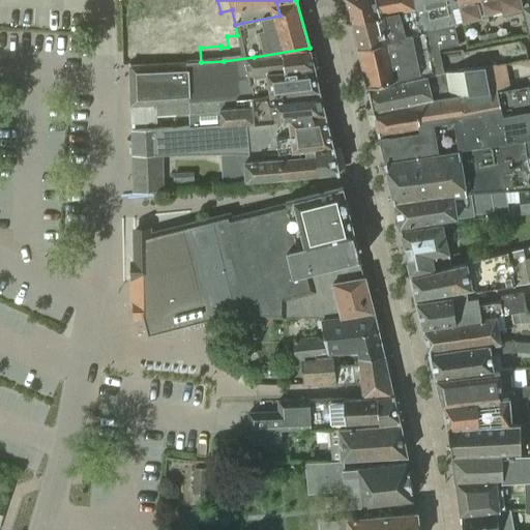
[(415,12),(413,0),(345,0),(352,24),(404,15),(415,12)]
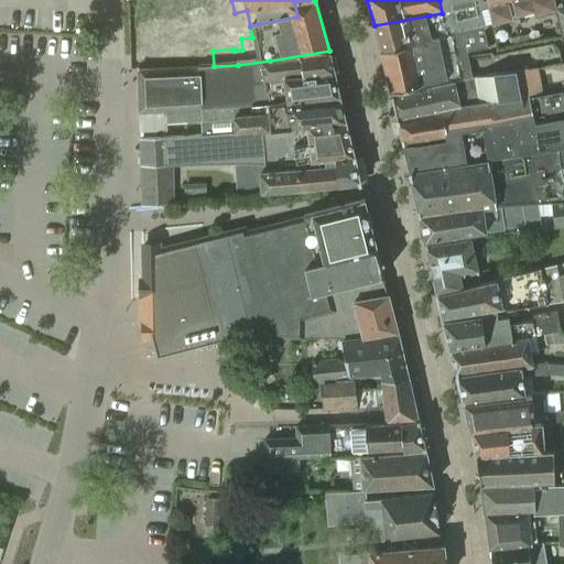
[(440,0),(442,13),(430,15),(433,38),(445,35),(484,26),(492,25),(492,23),(486,0),(440,0)]
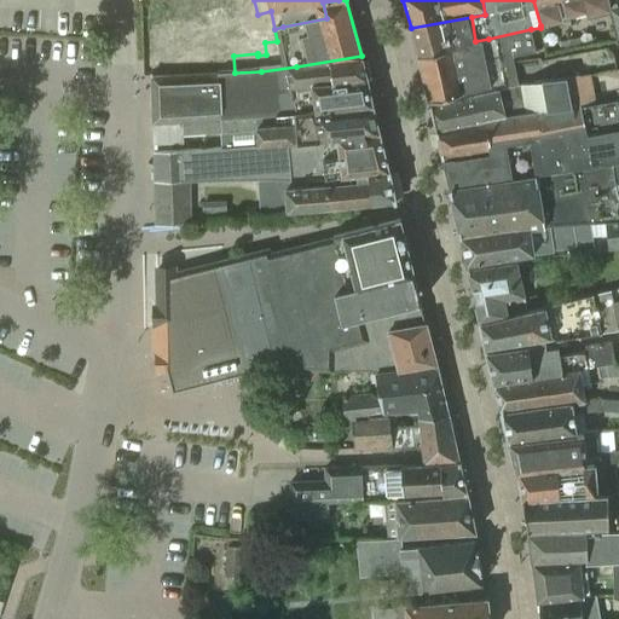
[(555,0),(533,0),(541,25),(561,21),(557,4),(555,0)]
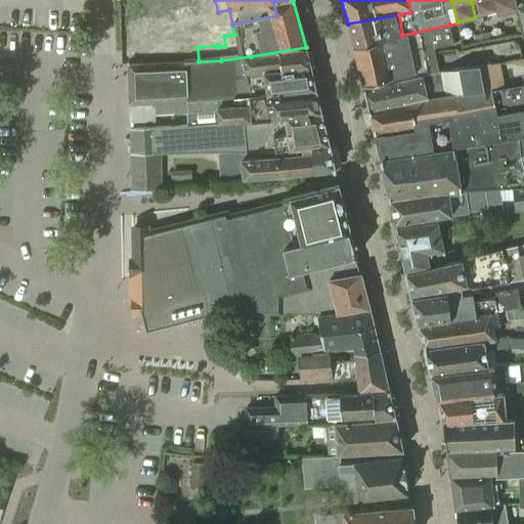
[(495,0),(470,0),(472,3),(478,2),(482,15),(497,11),(496,9),(497,8),(495,0)]
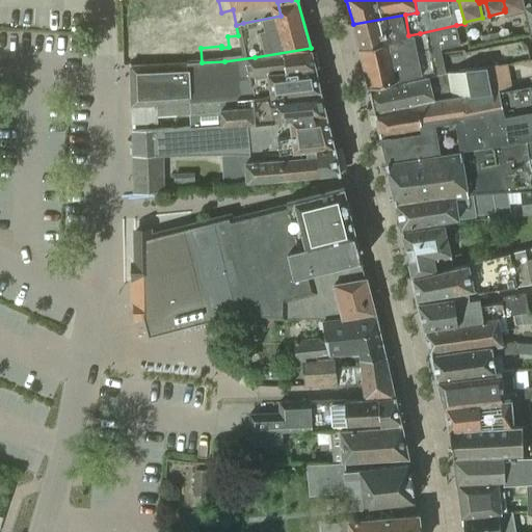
[(503,0),(505,8),(504,9),(505,11),(506,19),(526,14),(525,7),(522,0),(503,0)]
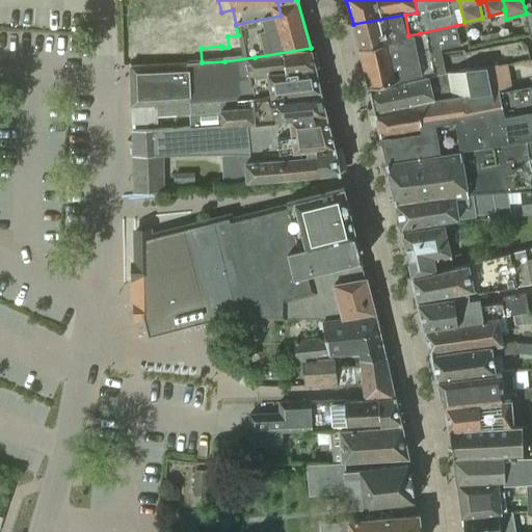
[(408,35),(405,15),(353,24),(360,48),(409,37),(408,35)]
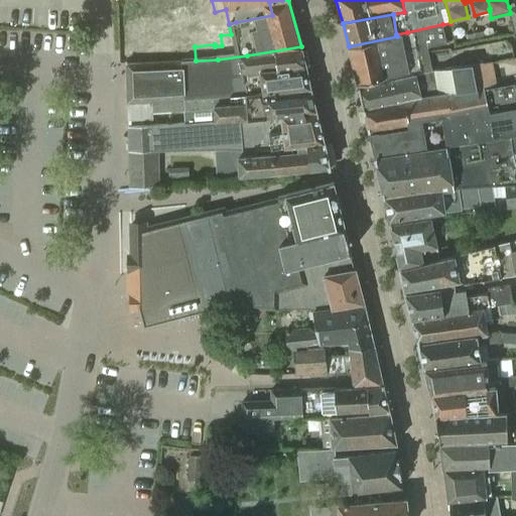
[(397,36),(349,46),(358,83),(368,81),(369,86),(410,76),(417,75),(432,72),(427,47),(446,43),(442,24),(407,32),(396,34),(397,36)]
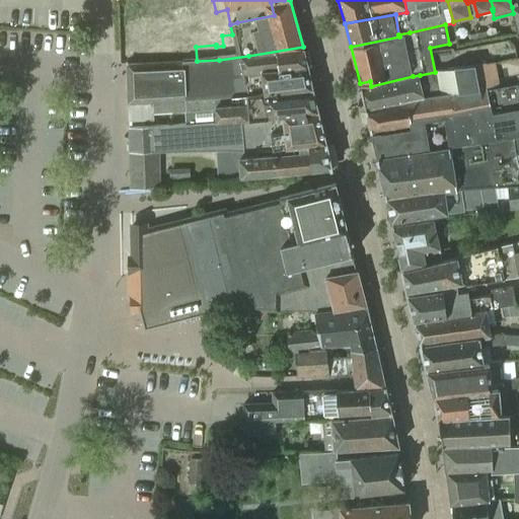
[(488,40),(487,31),(467,34),(468,43),(488,40)]
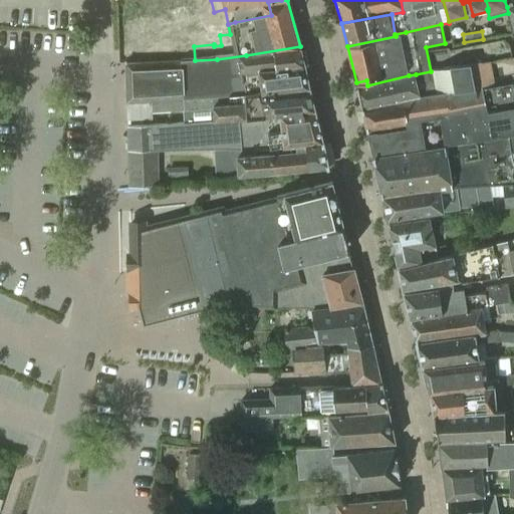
[(217,59),(195,60),(184,61),(185,80),(304,65),(300,46),(246,55),(217,59)]
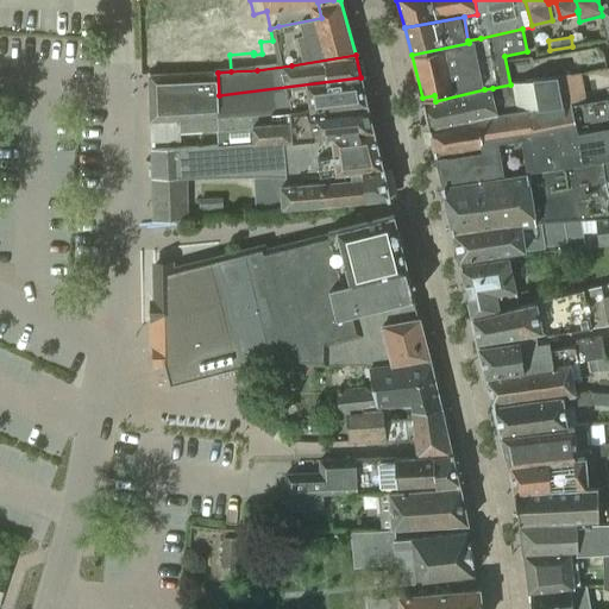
[(219,95),(218,73),(150,75),(151,120),(171,119),(293,111),(368,105),(360,77),(219,95)]
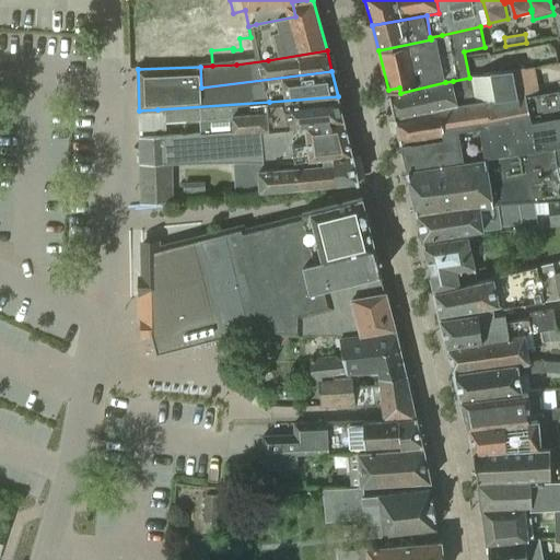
[(483,125),(442,132),(443,138),(403,144),(408,171),(410,171),(559,146),(559,117),(532,123),(525,96),(538,94),(532,67),(515,70),(520,94),(502,97),(506,127),(483,131),(483,125)]
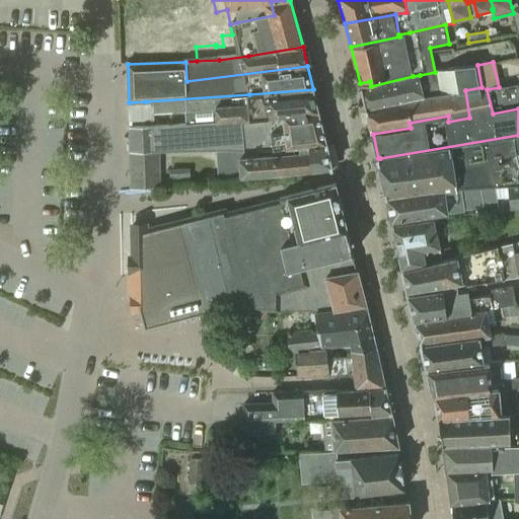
[(413,76),(371,86),(362,88),(367,108),(465,90),(482,87),(477,65),(475,65),(453,67),(453,68),(435,72),(420,75),(413,76)]
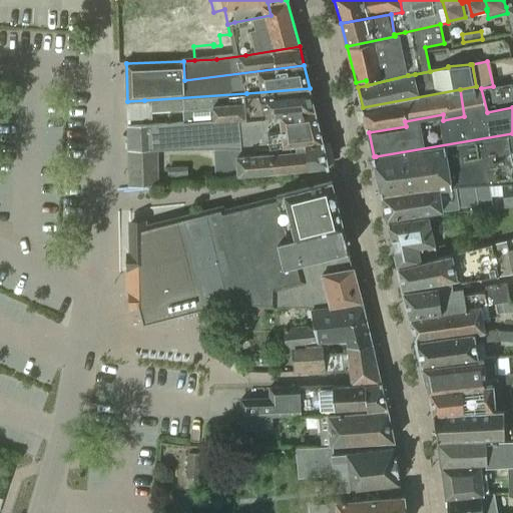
[(310,88),(246,93),(249,117),(315,110),(310,88)]
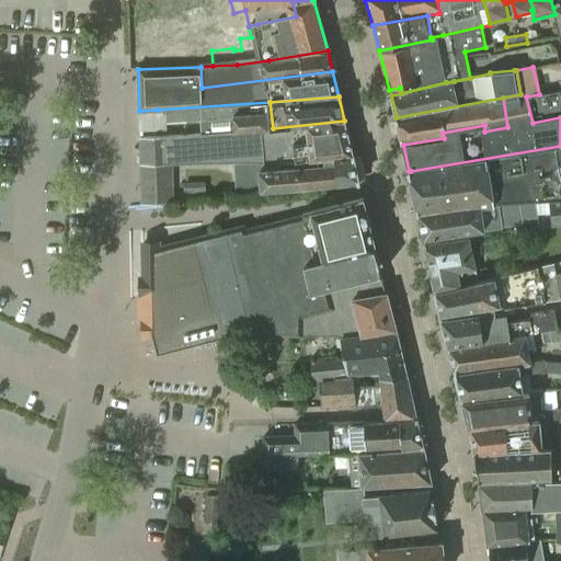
[(507,127),(503,98),(397,117),(396,117),(401,140),(442,134),(443,133),(484,125),(484,132),(507,127)]
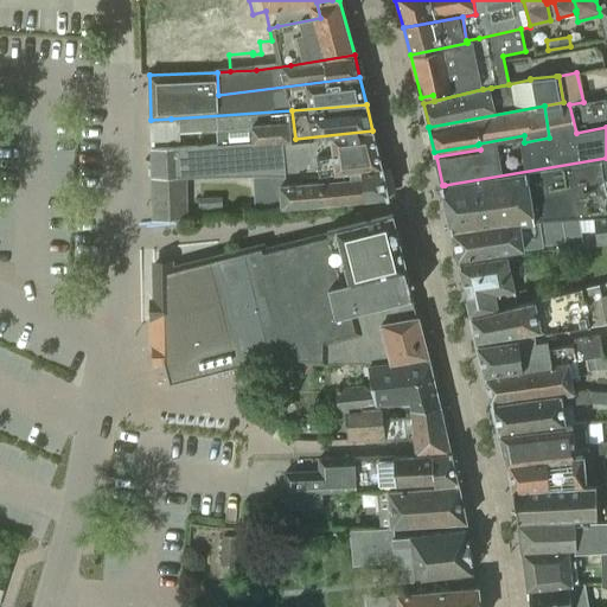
[(295,139),(292,110),(215,116),(216,133),(216,142),(295,139)]
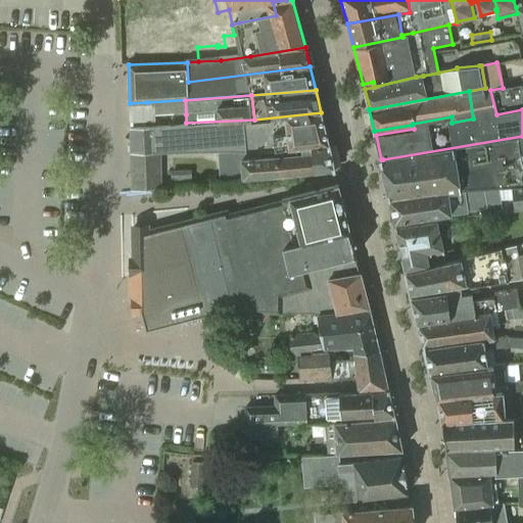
[(153,116),(186,114),(185,100),(147,102),(149,121),(153,121),(153,116)]
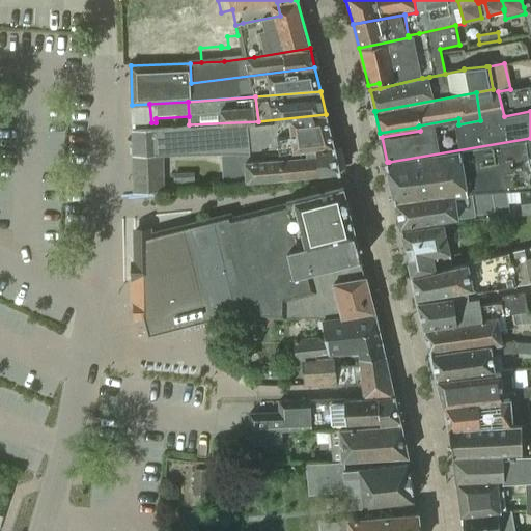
[(149,104),(132,105),(133,106),(132,106),(132,123),(151,122),(149,104)]
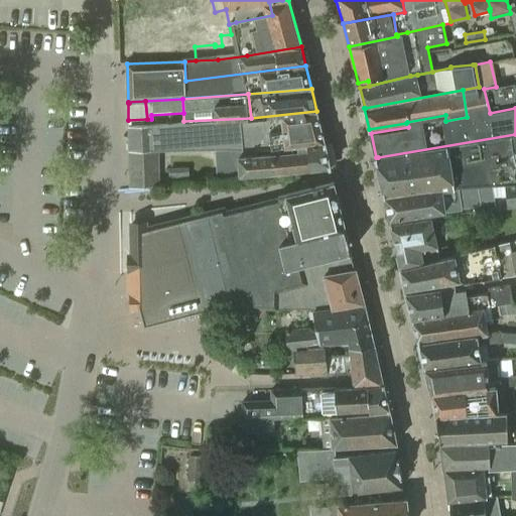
[(316,111),(251,118),(183,121),(184,127),(127,129),(129,188),(148,186),(158,185),(158,169),(158,149),(215,149),(228,149),(284,147),(324,142),(325,142),(316,111)]
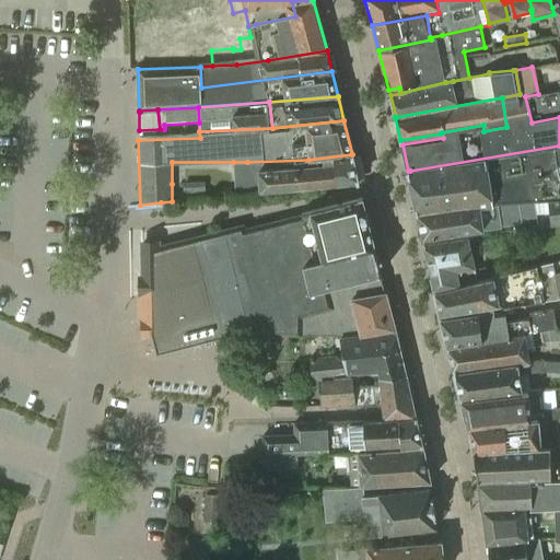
[(559,146),(410,171),(408,171),(417,211),(535,201),(546,200),(559,199),(559,146)]
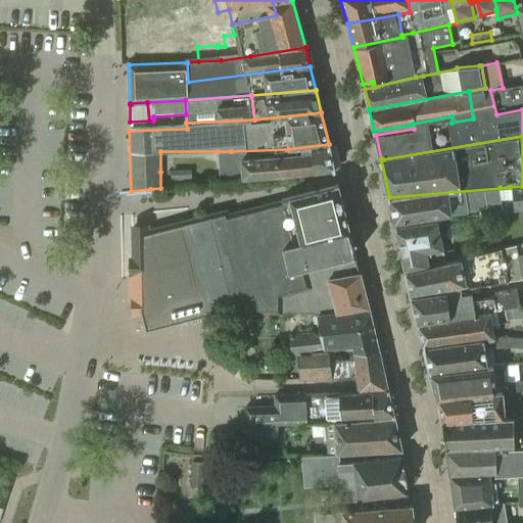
[(231,151),(218,151),(220,180),(231,179),(242,178),(308,172),(333,168),(328,144),(288,149),(231,151)]
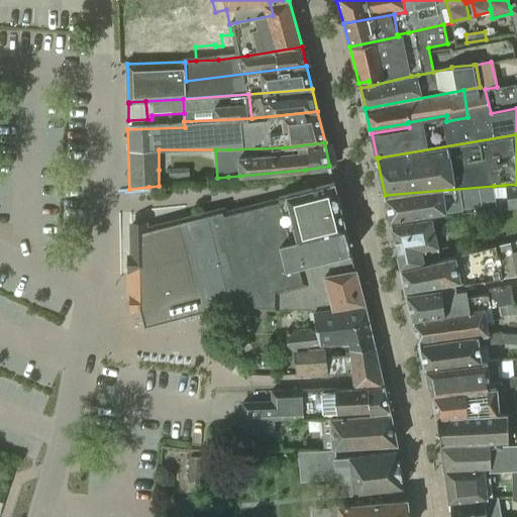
[(146,226),(130,226),(130,260),(131,274),(131,309),(139,308),(144,326),(196,313),(205,311),(208,310),(228,305),(279,309),(277,290),(309,281),(308,279),(354,271),(350,251),(344,228),(333,184),(226,211),(225,207),(187,217),(181,218),(146,227),(146,226)]
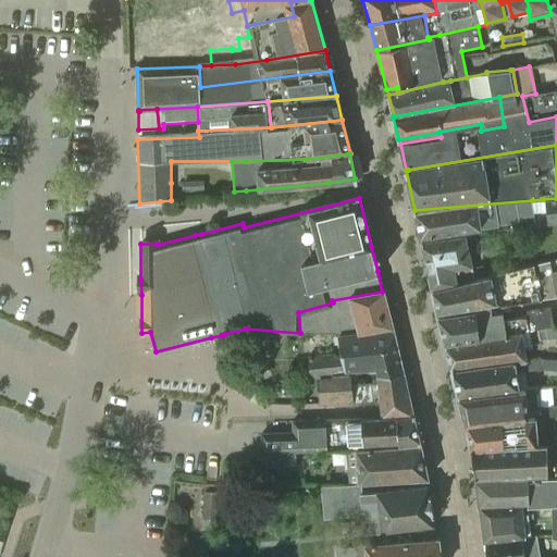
[(556,198),(543,199),(545,215),(546,224),(556,222),(556,198)]
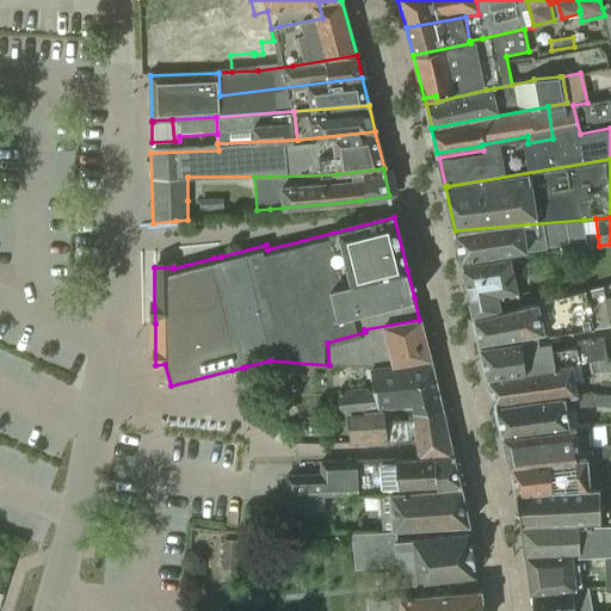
[(596,218),(584,220),(455,230),(462,259),(529,250),(547,248),(547,246),(568,242),(568,239),(598,236),(596,218)]
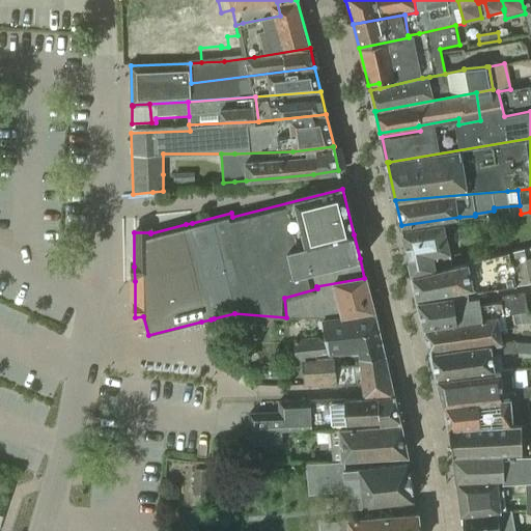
[(451,253),(445,225),(402,230),(413,275),(452,266),(449,254),(451,253)]
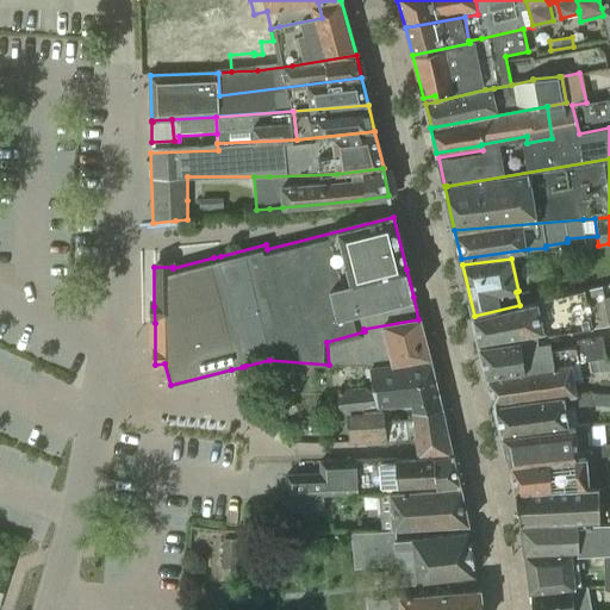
[(539,302),(520,305),(474,316),(480,344),(537,336),(536,334),(546,332),(546,334),(574,331),(609,325),(609,282),(585,288),(537,299),(539,302)]
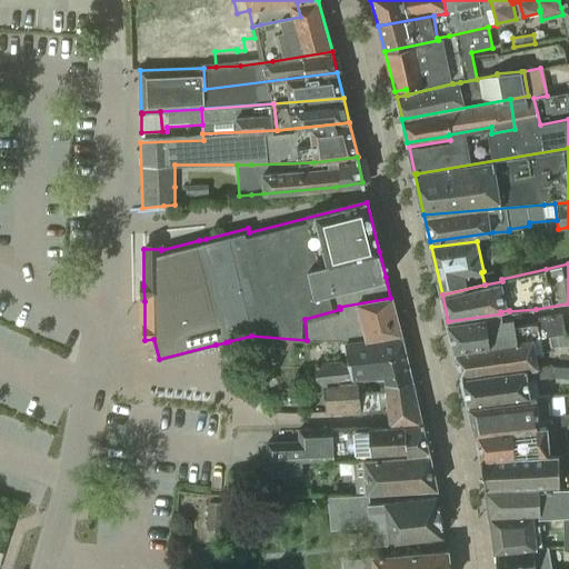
[(339,307),(340,309),(305,319),(307,340),(343,340),(345,341),(401,333),(392,297),(390,298),(339,307)]
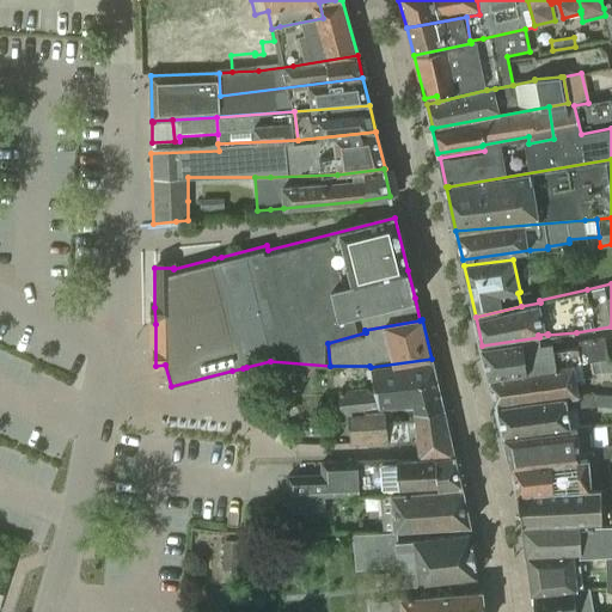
[(539,337),(482,346),(489,378),(574,363),(573,363),(609,357),(605,336),(577,340),(579,346),(554,350),(552,342),(540,344),(539,337)]
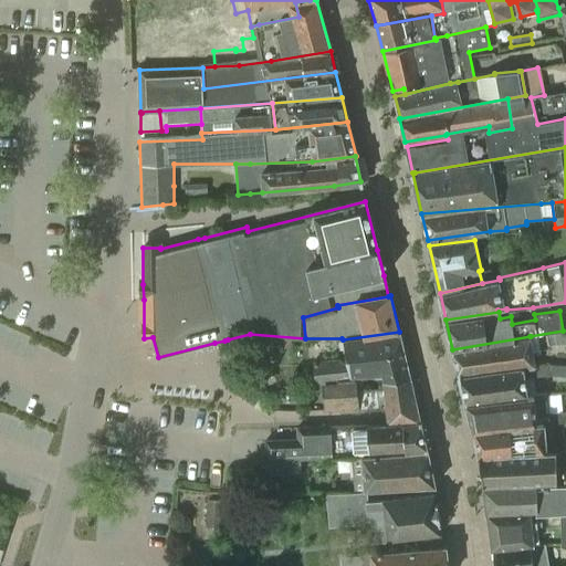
[(399,332),(343,339),(346,358),(313,362),(315,384),(337,381),(335,377),(350,376),(350,377),(381,375),(383,385),(386,385),(385,376),(409,374),(399,332)]
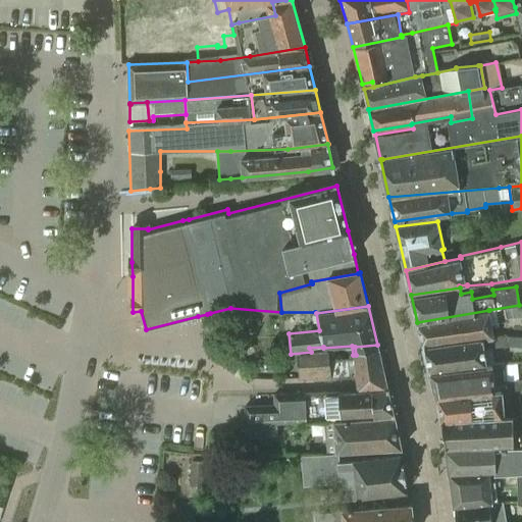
[(512,316),(510,307),(503,308),(504,317),(512,316)]
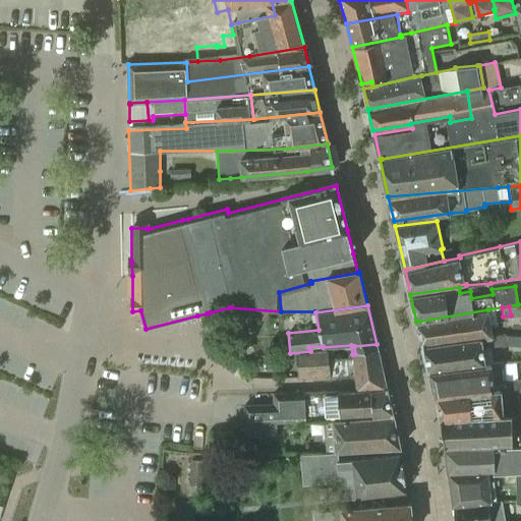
[(493,336),(488,309),(416,322),(423,346),(486,336),(493,336)]
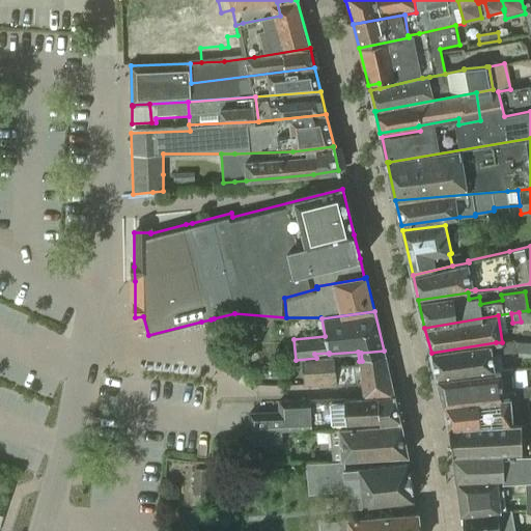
[(496,342),(431,353),(438,378),(501,365),(499,353),(515,352),(530,353),(530,342),(516,341),(502,342),(496,342)]
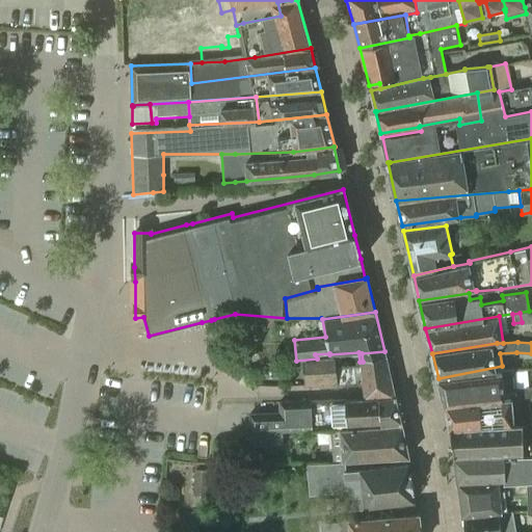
[(360,366),(336,368),(337,384),(362,383),(392,382),(384,351),(362,353),(363,362),(360,362),(360,366)]
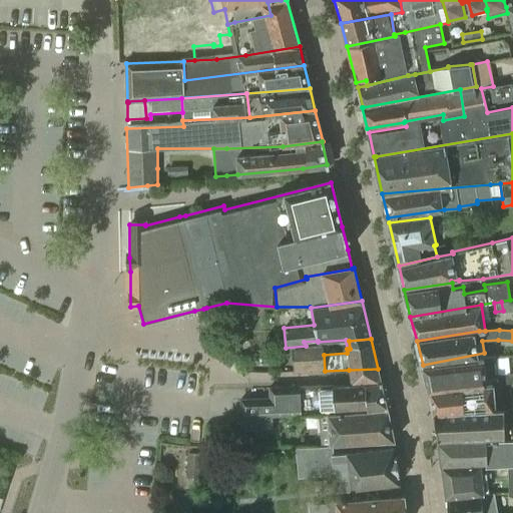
[(347,353),(347,349),(346,340),(318,342),(318,341),(304,342),(306,346),(323,345),(324,355),(347,353)]
